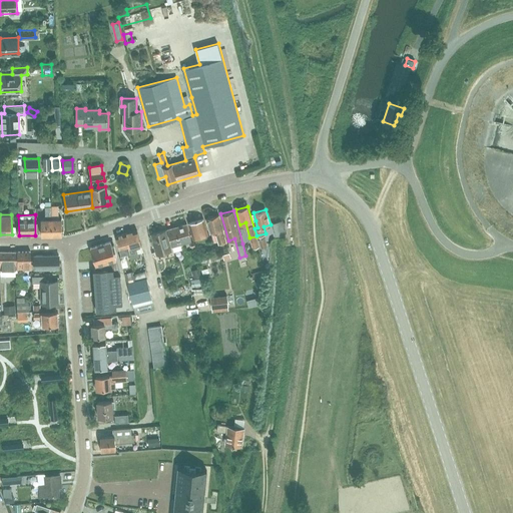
[(215,231),(219,243),(226,241),(218,214),(206,218),(210,233),(215,231)]
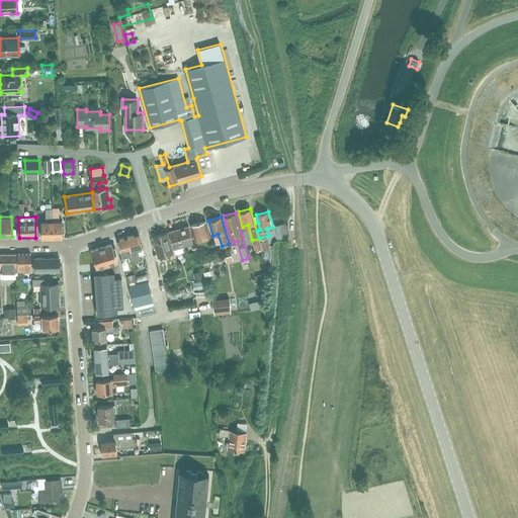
[(54,237),(53,221),(41,221),(41,238),(54,237)]
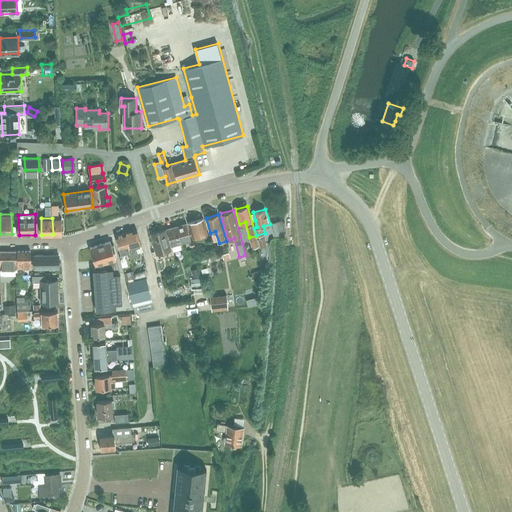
[(61,218),(52,218),(53,234),(62,234),(61,218)]
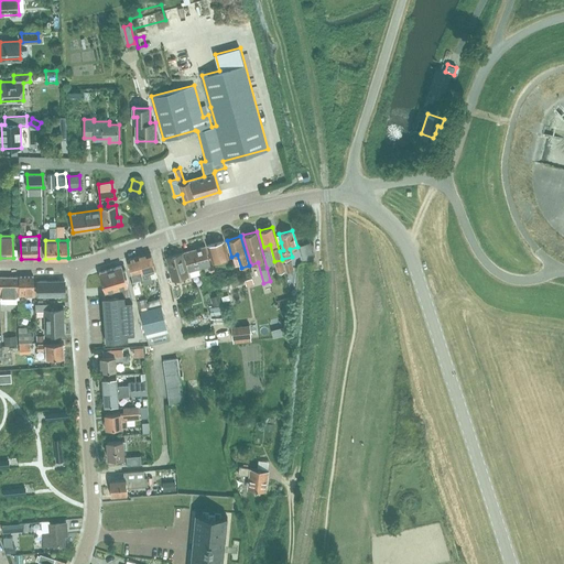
[(224,240),(207,245),(213,262),(229,258),(224,240)]
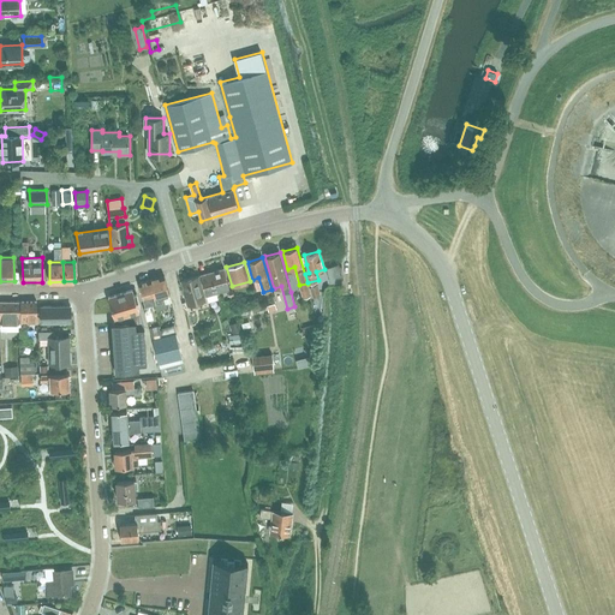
[(224,268),(201,274),(206,293),(208,300),(218,298),(215,290),(230,286),(224,268)]
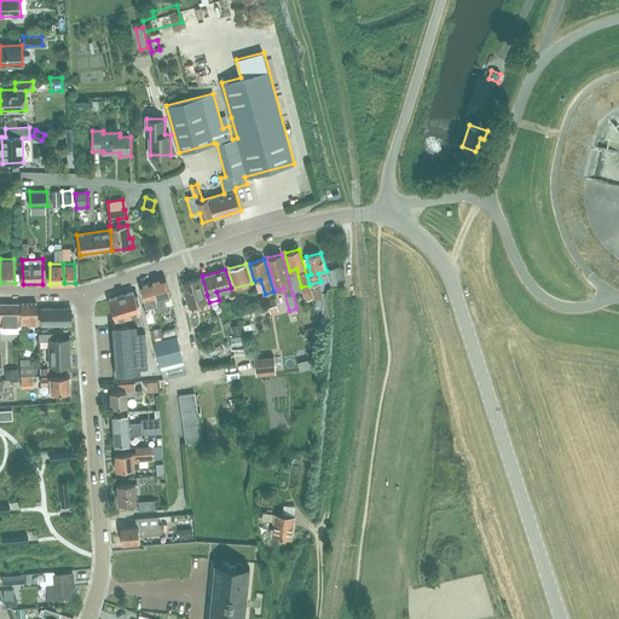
[(166,277),(151,281),(157,304),(156,304),(158,312),(168,310),(165,298),(171,296),(166,277)]
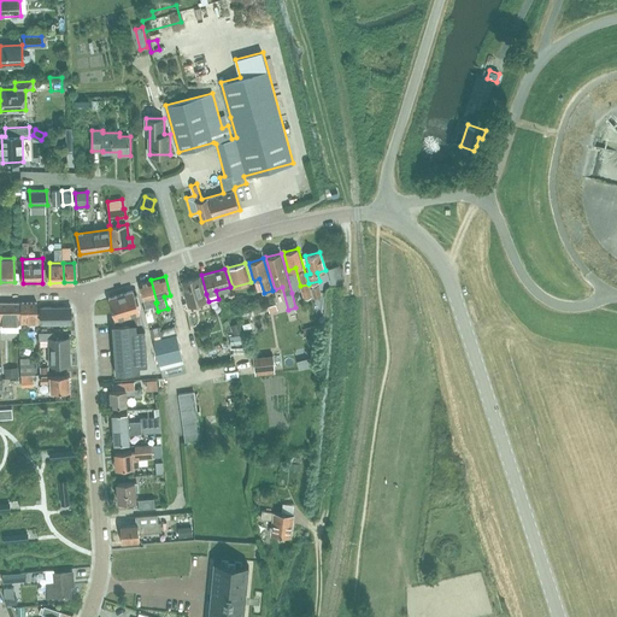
[(187,295),(186,297),(188,306),(206,301),(199,276),(182,281),(187,295)]
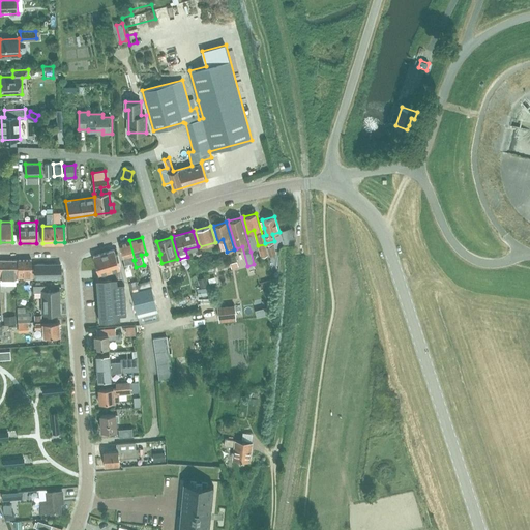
[(135,260),(129,240),(120,243),(125,262),(126,264),(124,265),(127,275),(131,274),(128,261),(134,260),(135,260)]
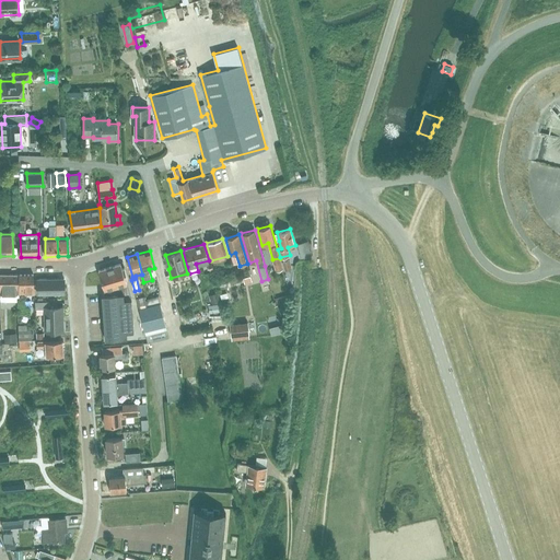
[(283,261),(286,269),(292,268),(290,259),(283,261)]
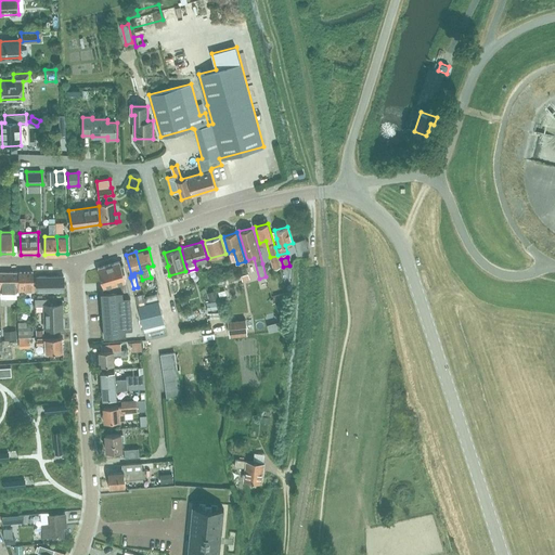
[(119,261),(98,268),(104,287),(107,286),(110,291),(105,292),(101,292),(104,336),(126,334),(126,328),(132,327),(130,295),(124,296),(124,282),(126,281),(124,274),(127,274),(124,265),(121,266),(119,261)]
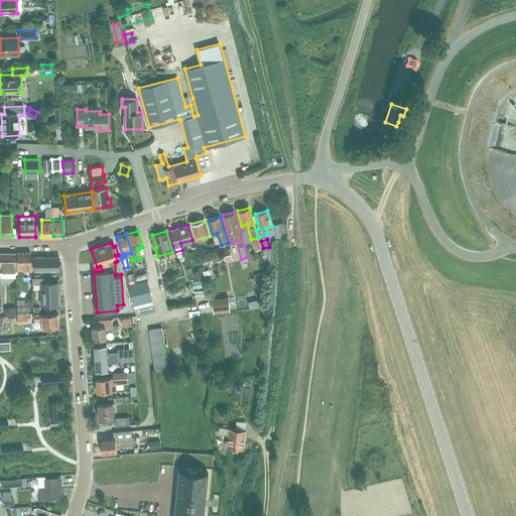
[(0,269),(18,270),(18,253),(0,252),(0,269)]
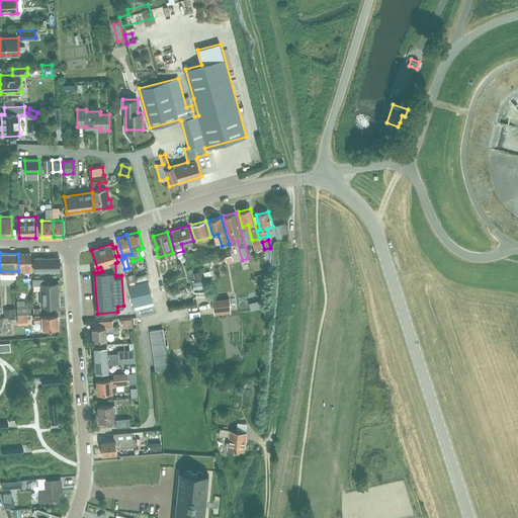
[(32,270),(31,258),(30,253),(18,254),(18,271),(18,272),(22,272),(22,273),(31,273),(31,270),(32,270)]
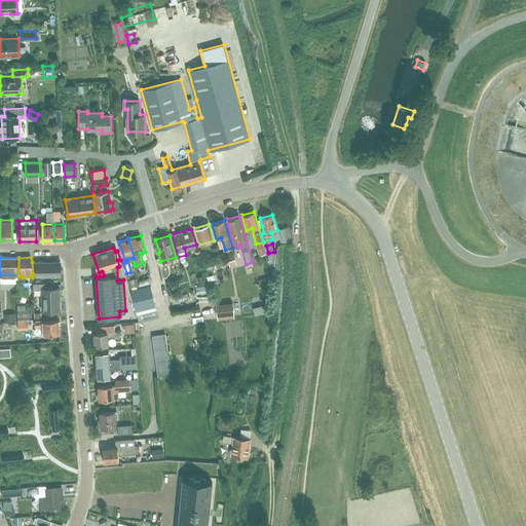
[(61,275),(61,261),(35,262),(35,275),(61,275)]
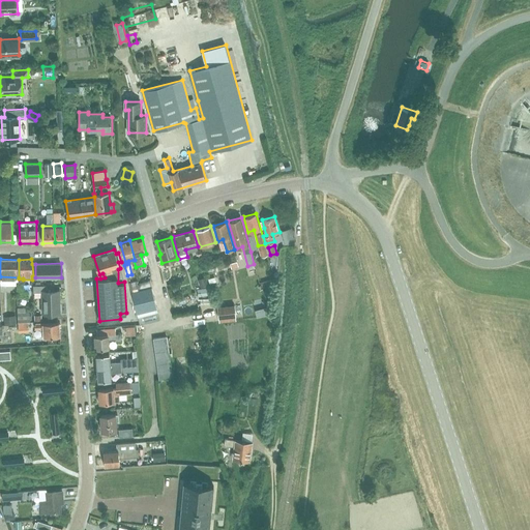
[(206,278),(199,281),(201,288),(208,286),(206,278)]
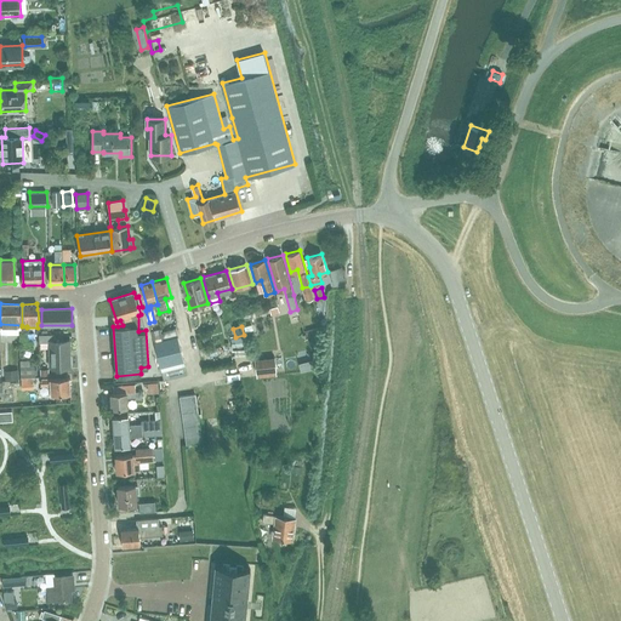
[(164,332),(161,334),(165,334),(166,339),(177,336),(178,340),(180,340),(176,329),(163,331),(164,332)]
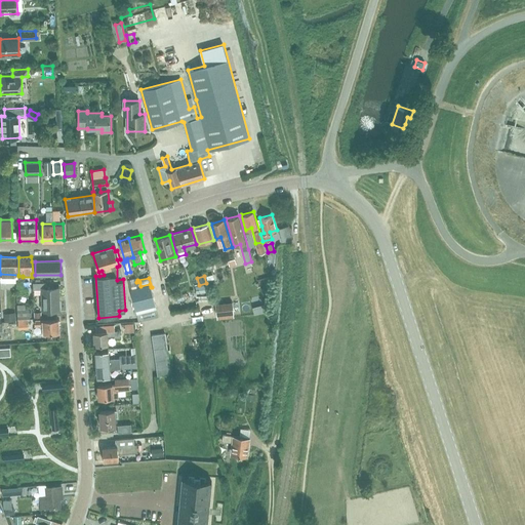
[(136,282),(135,279),(127,281),(128,284),(129,284),(130,289),(140,286),(139,282),(136,282)]
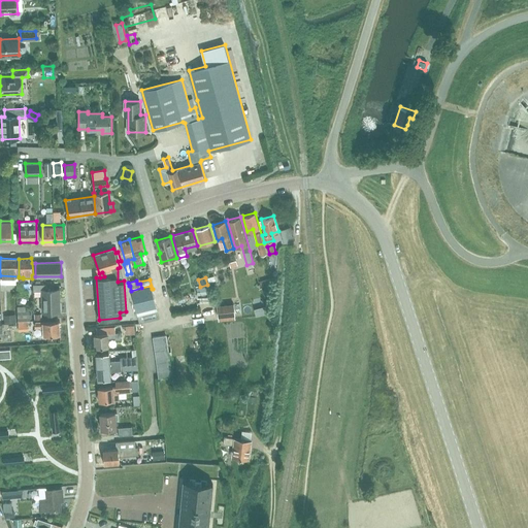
[(42,297),(42,312),(60,311),(60,297),(59,289),(46,289),(46,284),(33,284),(33,291),(41,291),(42,297)]
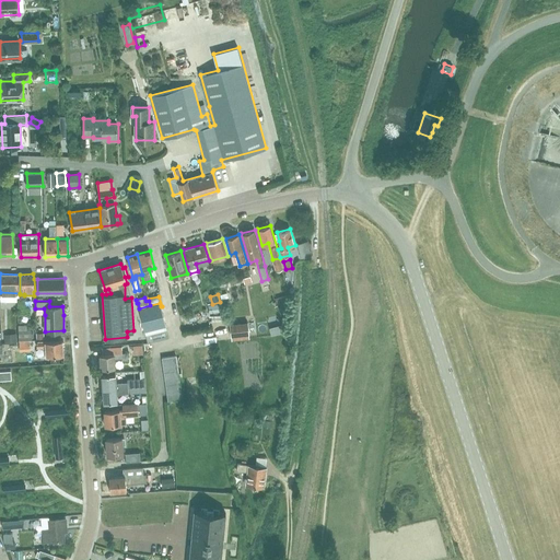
[(167,328),(162,306),(161,306),(160,303),(150,305),(139,308),(146,335),(153,333),(160,330),(167,328)]
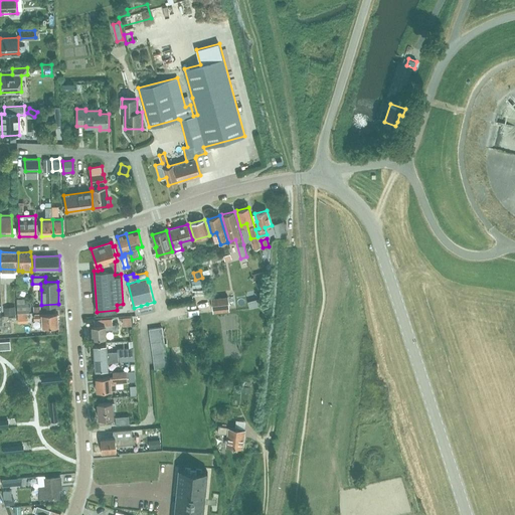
[(204,279),(192,281),(193,288),(205,286),(204,279)]
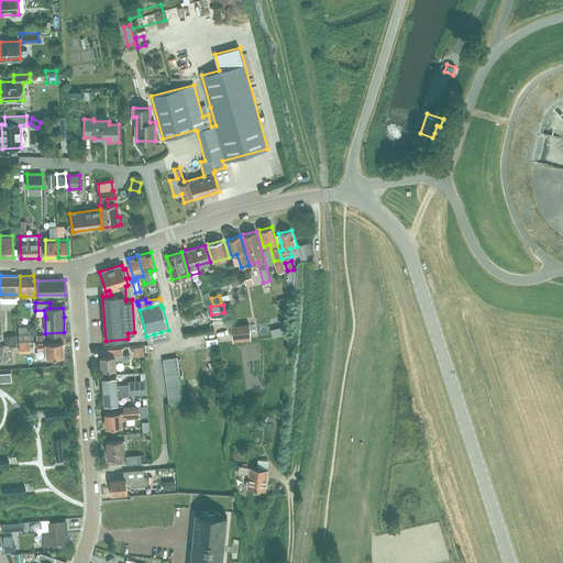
[(180,311),(181,322),(200,320),(199,309),(180,311)]
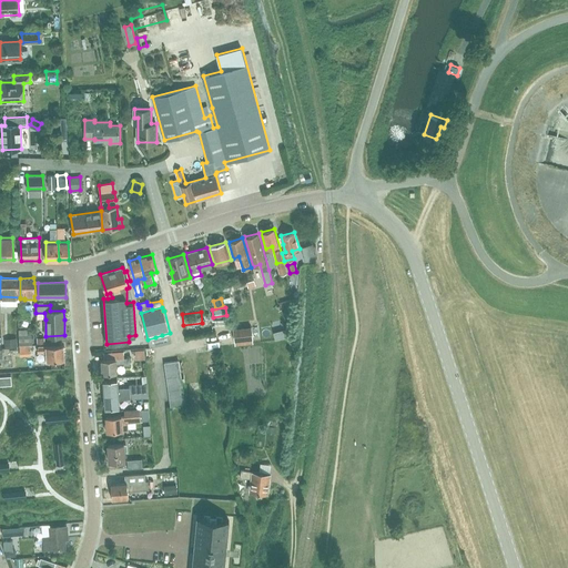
[(234,328),(235,340),(252,338),(251,326),(234,328)]
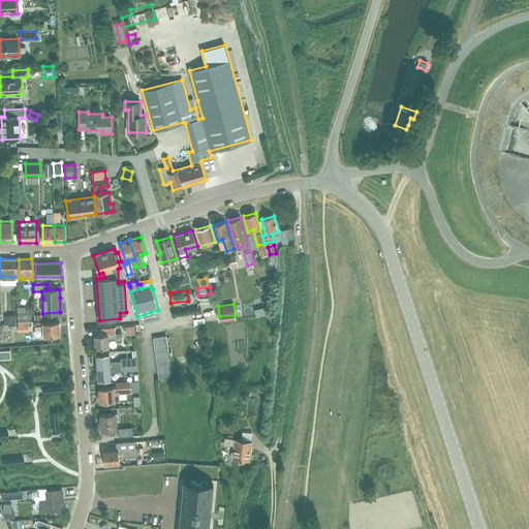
[(160,318),(158,310),(151,312),(153,320),(160,318)]
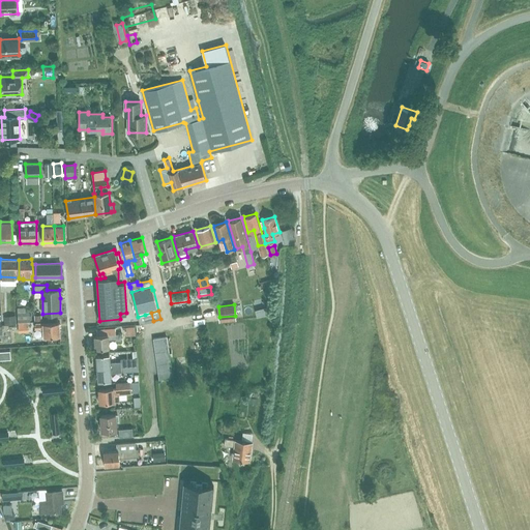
[(19,322),(30,321),(30,312),(18,313),(19,322)]
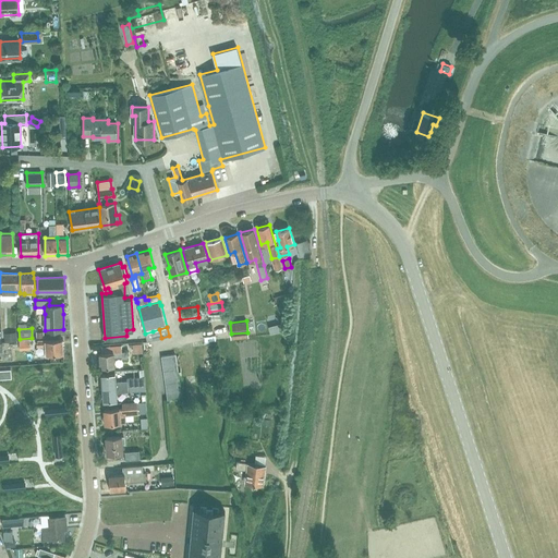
[(161,338),(159,329),(153,331),(155,340),(161,338)]
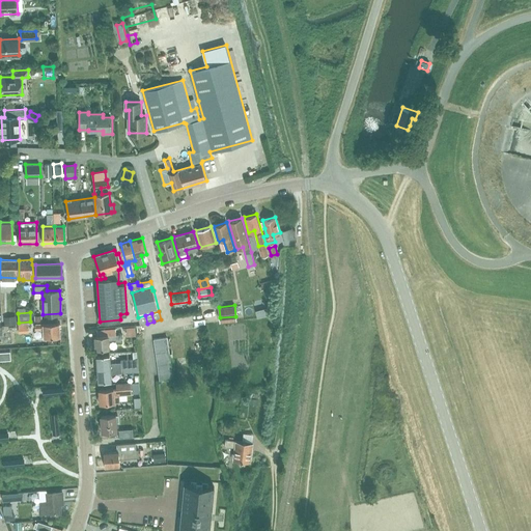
[(147,324),(145,315),(138,317),(140,326),(147,324)]
